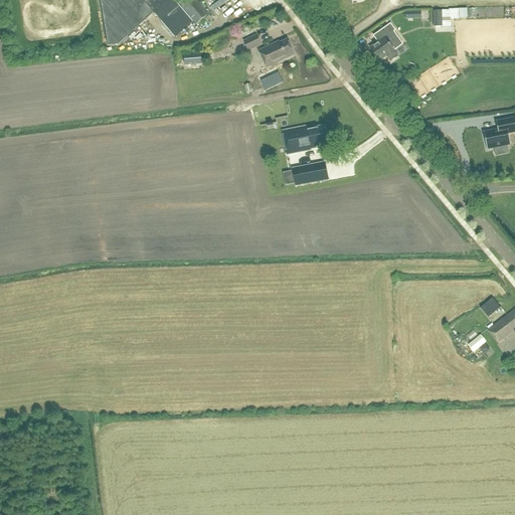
[(100,0),(108,46),(118,46),(154,14),(174,37),(192,21),(173,0),(100,0)]
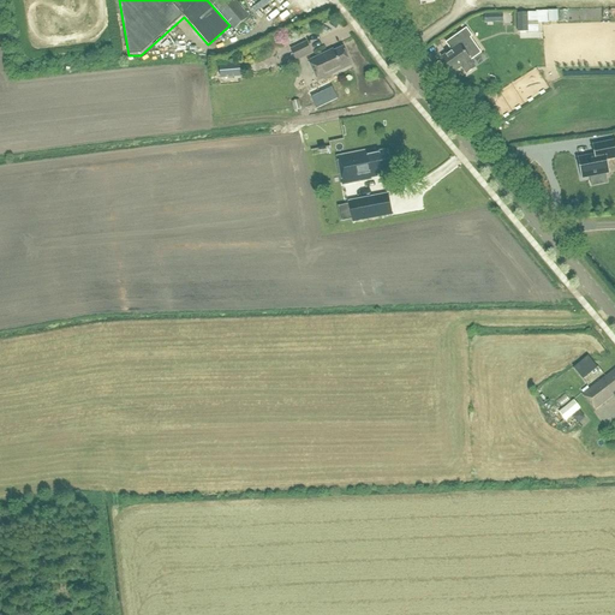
[(220,0),(214,6),(234,30),(249,17),(234,0),(220,0)]
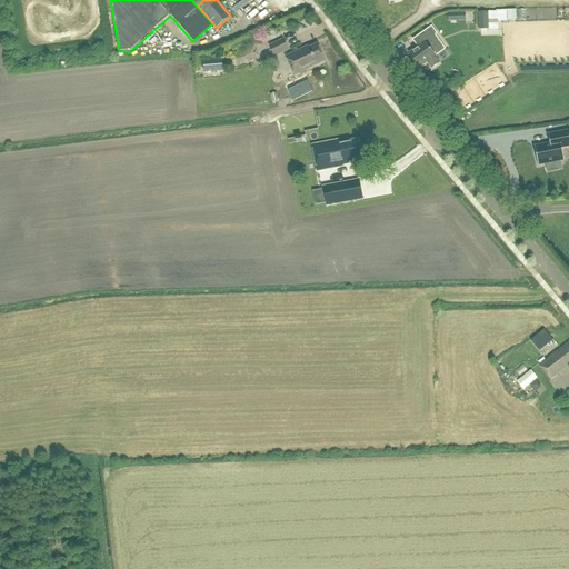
[(510,10),(490,10),(490,29),(499,29),(499,20),(510,20),(510,10)]
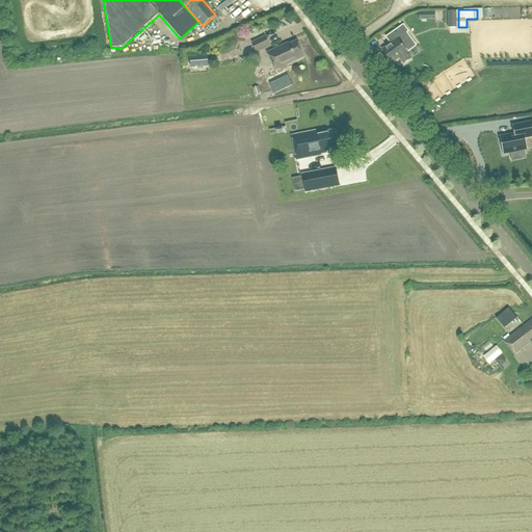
[(407,53),(407,52),(417,46),(407,32),(409,31),(404,24),(395,30),(400,37),(382,50),(392,63),(407,53)]
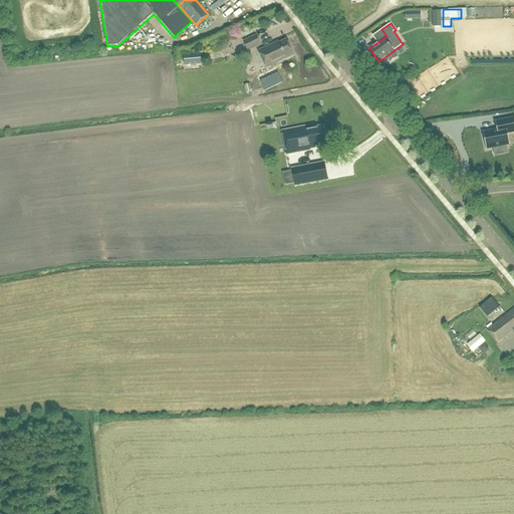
[(247,51),(260,45),(256,35),(242,41),(247,51)]
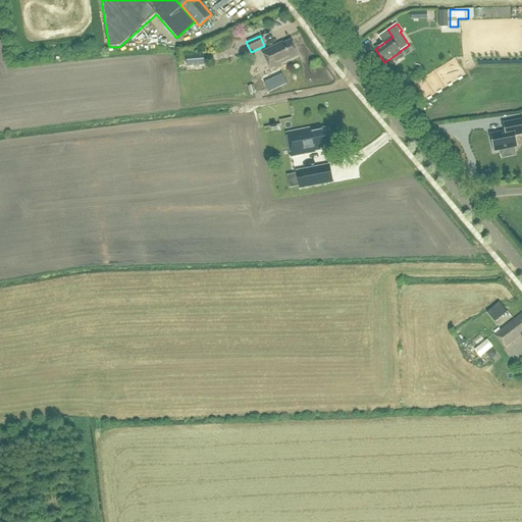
[(269,68),(298,55),(291,41),(279,46),(278,45),(262,52),(269,68)]
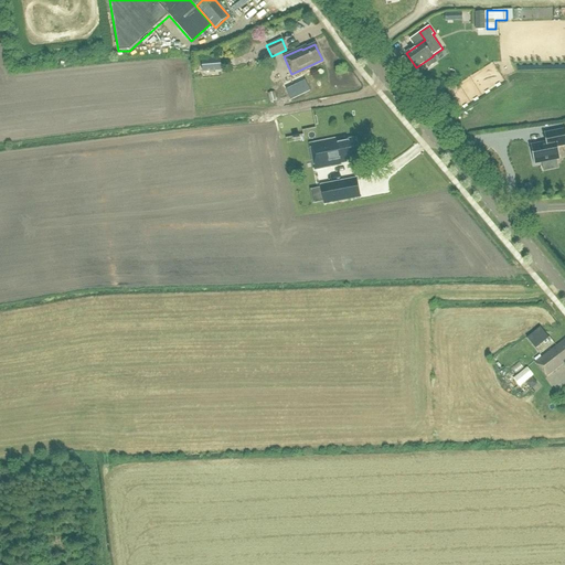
[(157,46),(141,52),(144,57),(159,52),(157,46)]
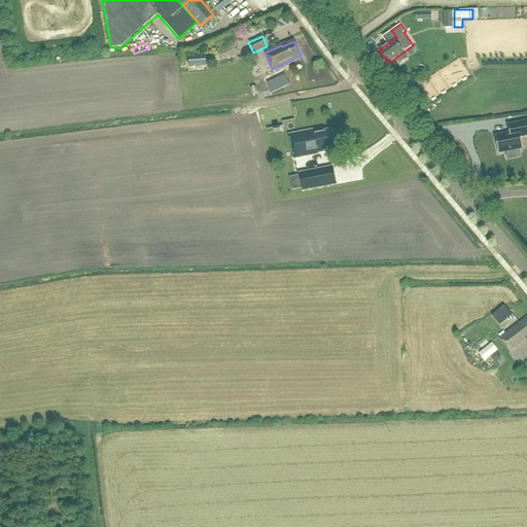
[(189,67),(206,66),(205,55),(188,56),(189,67)]
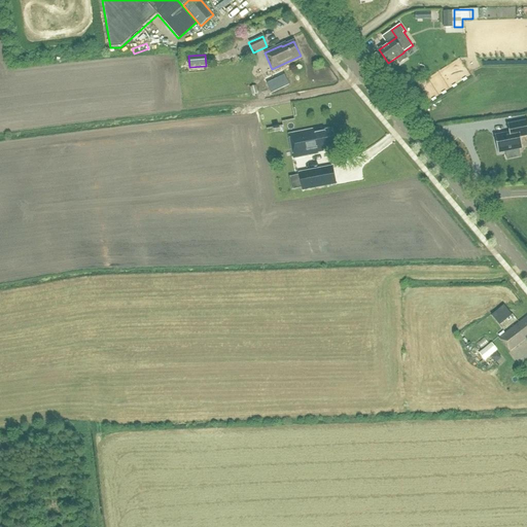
[(252,96),(258,94),(256,85),(250,88),(252,96)]
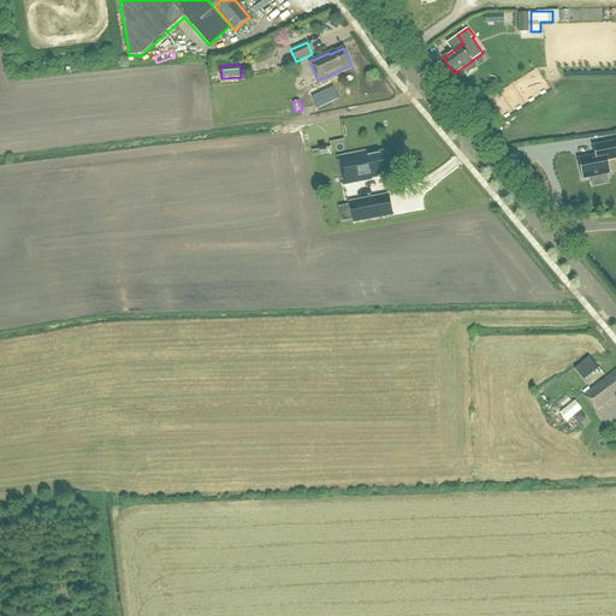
[(584,143),(568,144),(568,155),(584,154),(584,143)]
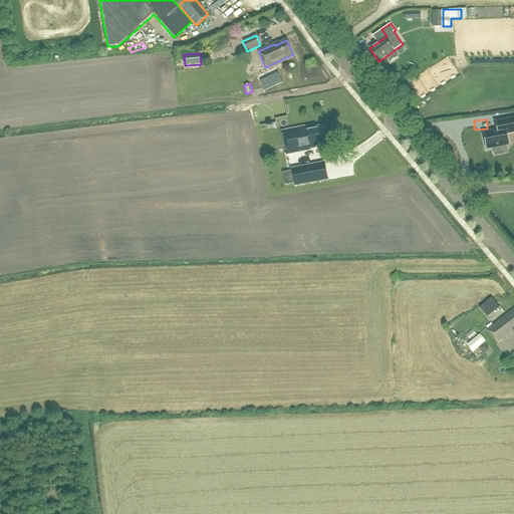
[(496,134),(482,137),(486,154),(510,148),(507,138),(513,136),(513,120),(495,125),(496,134)]
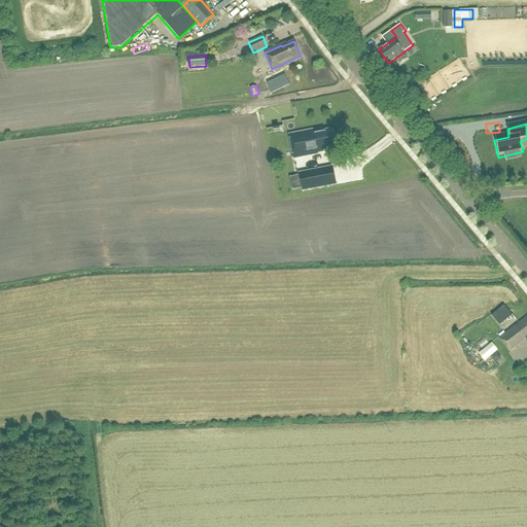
[(320,128),(288,135),(293,159),(318,153),(318,150),(335,147),(330,130),(320,132),(320,128)]
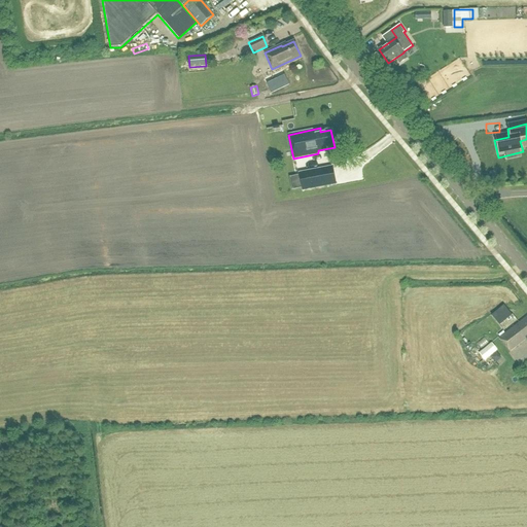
[(483,163),(489,162),(487,149),(480,150),(483,163)]
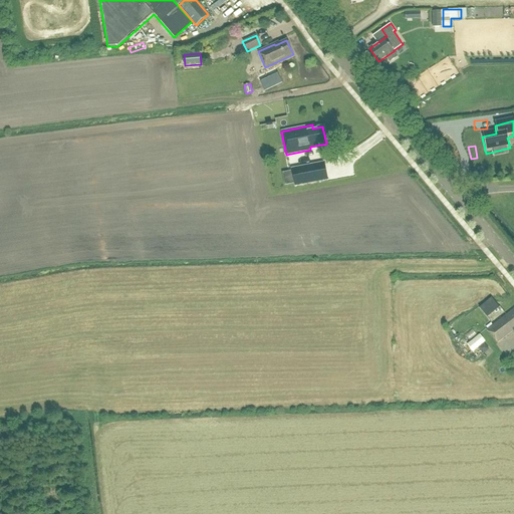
[(324,164),(292,170),(295,186),(327,179),(324,164)]
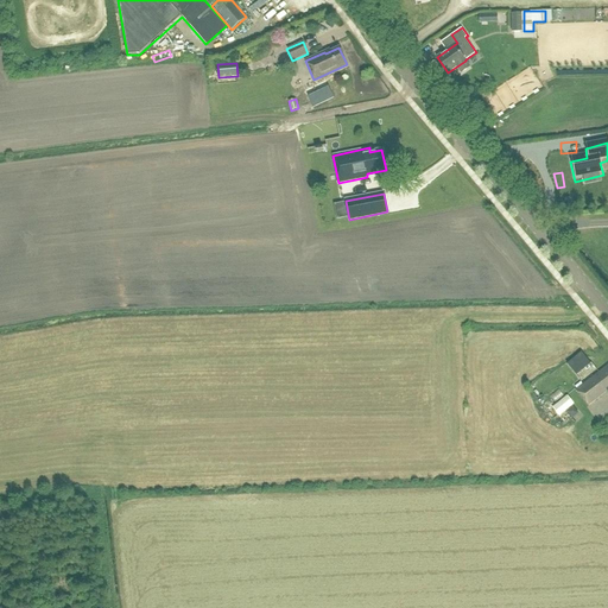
[(576,375),(590,363),(581,352),(567,365),(576,375)]
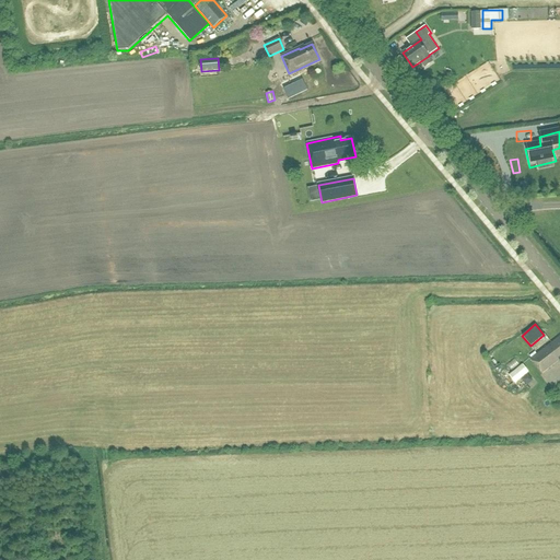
[(559,336),(536,356),(534,352),(529,357),(532,359),(531,360),(541,373),(559,360),(559,361),(559,336)]
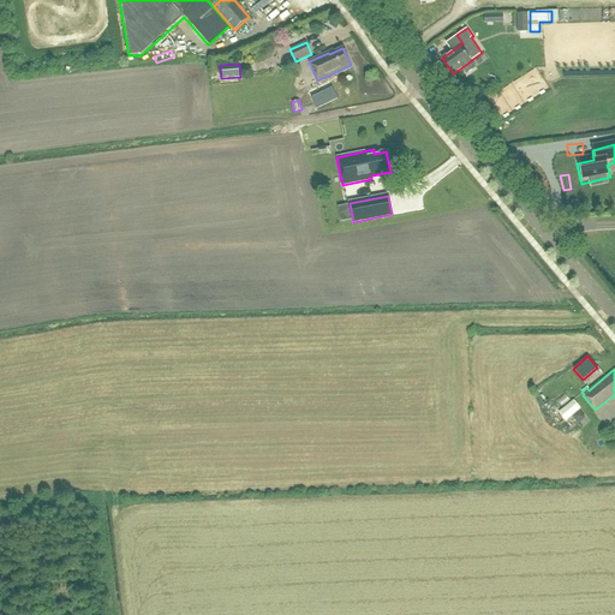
[(565,421),(580,408),(574,400),(559,412),(565,421)]
